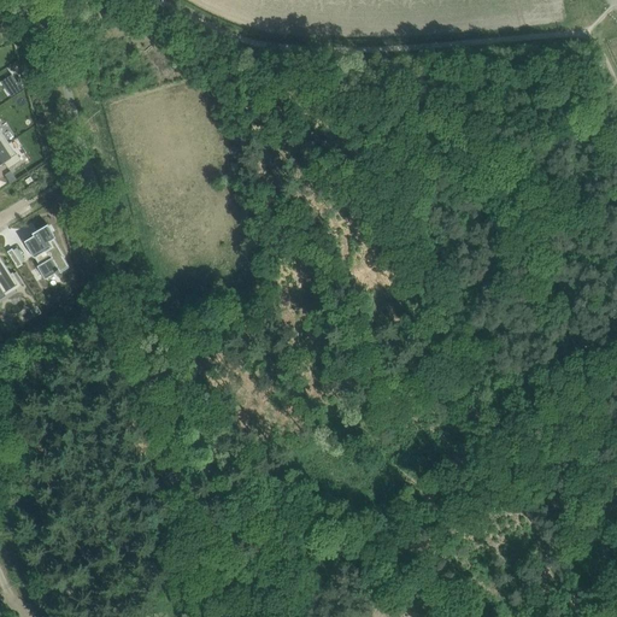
[(13,95),(24,88),(19,81),(18,82),(9,88),(13,95)]
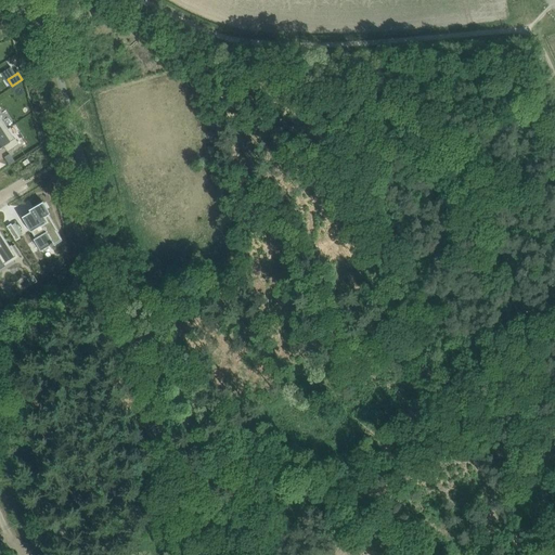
[(8,128),(0,133),(0,149),(4,146),(9,152),(20,144),(16,139),(15,139),(8,128)]
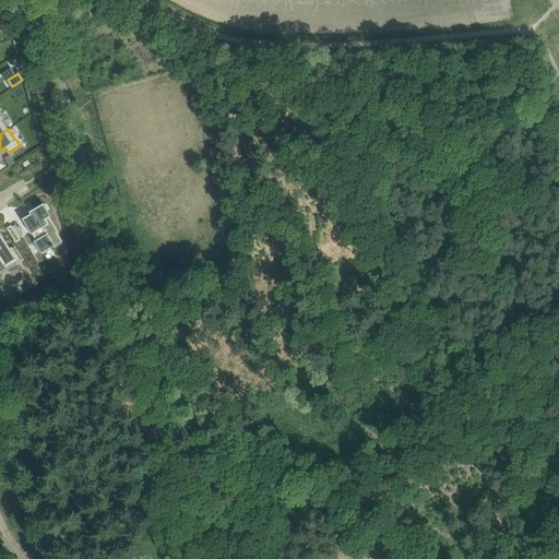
[(44,203),(30,212),(31,214),(22,218),(32,234),(36,240),(34,241),(40,253),(51,248),(52,249),(63,242),(58,234),(59,233),(50,216),(51,215),(44,203)]
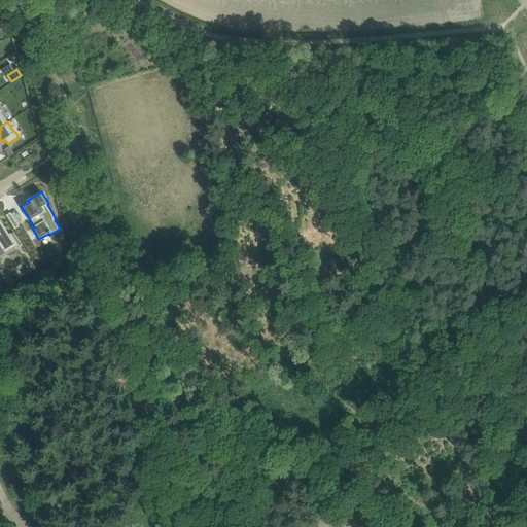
[(20,225),(19,224),(11,213),(10,212),(6,215),(15,229),(20,225)]
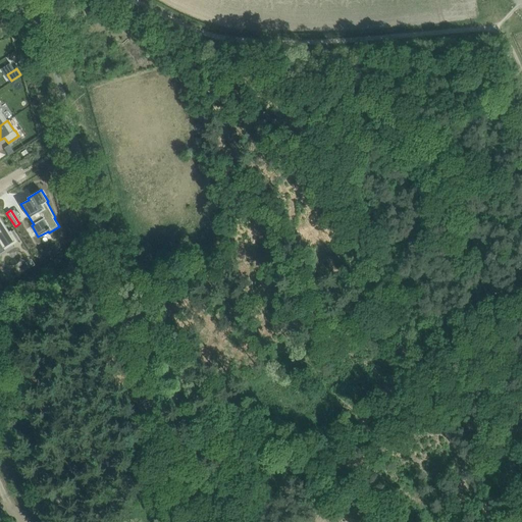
[(0,238),(2,241),(6,248),(12,244),(13,245),(18,242),(17,241),(12,231),(11,230),(9,231),(0,216),(0,238)]
